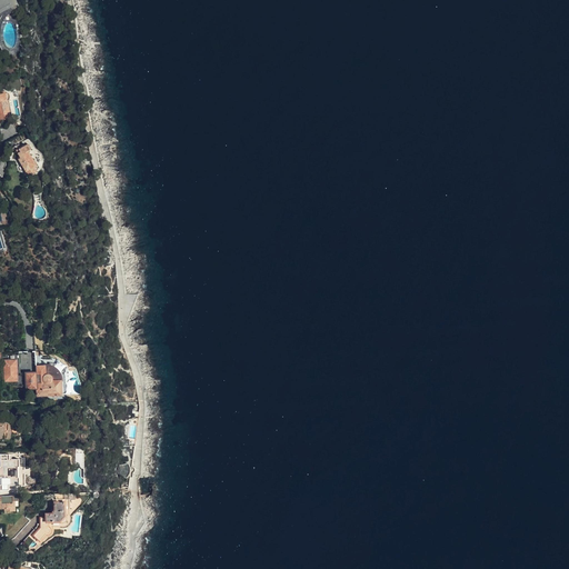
[(0,15),(3,12),(18,5),(16,0),(3,7),(0,8),(0,15)]
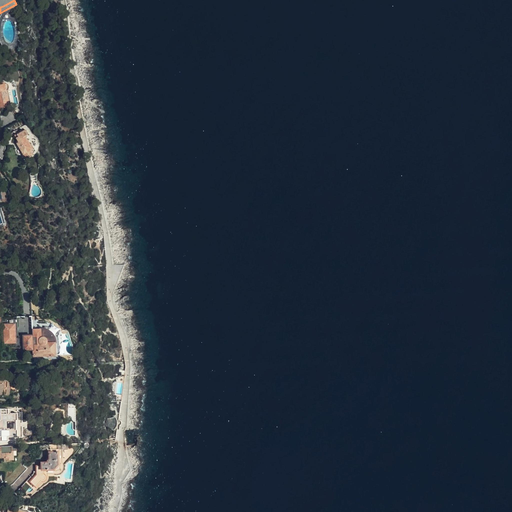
[(0,101),(1,107),(9,106),(6,90),(7,89),(8,86),(7,84),(5,83),(5,82),(3,81),(0,81),(1,84),(0,84),(0,101)]
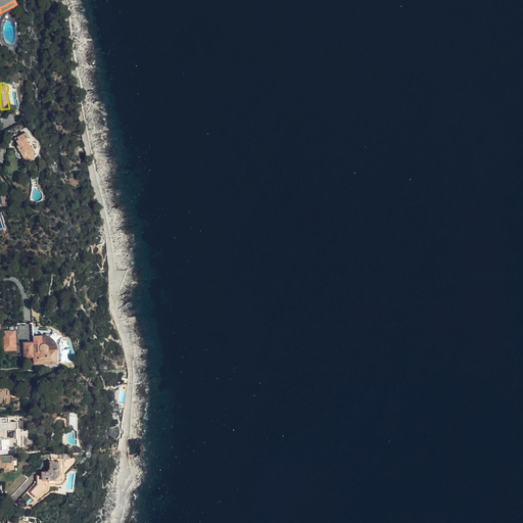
[(26,139),(28,137),(25,132),(15,138),(19,145),(17,146),(26,160),(34,156),(32,153),(33,152),(26,139)]
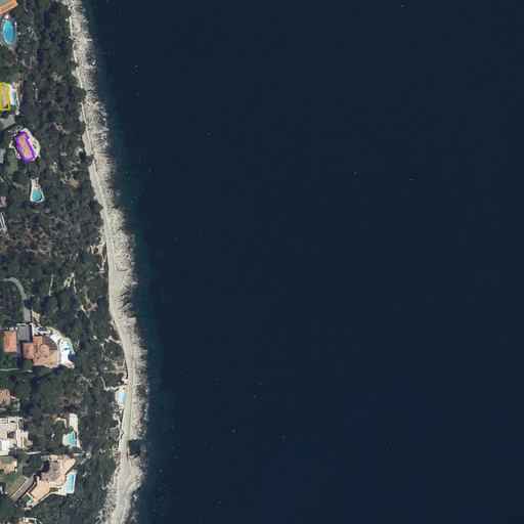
[(18,343),(17,323),(15,323),(15,324),(16,345),(25,345),(25,343),(18,343)]
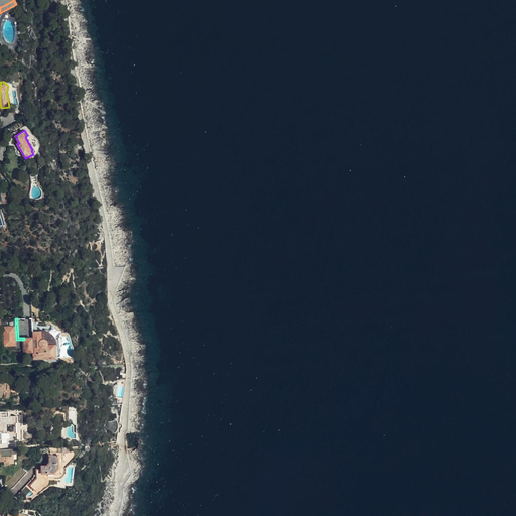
[(1,327),(1,330),(4,330),(4,346),(16,345),(16,350),(24,349),(24,352),(33,351),(32,337),(24,338),(24,340),(16,340),(15,319),(3,320),(3,327),(1,327)]
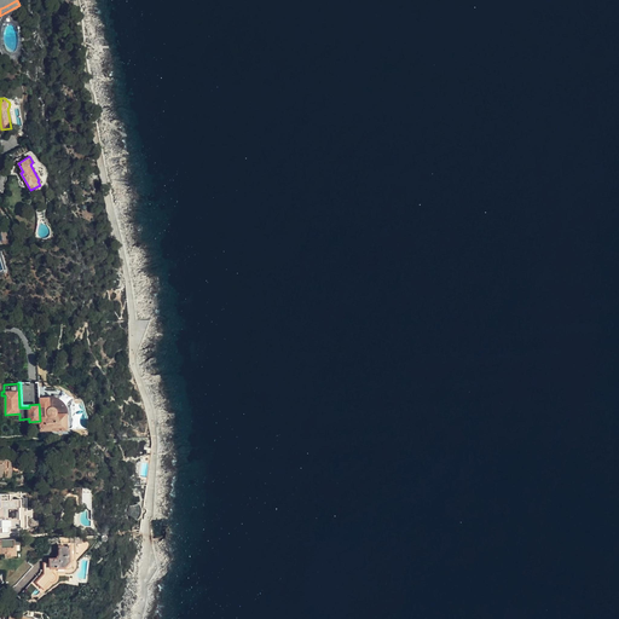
[(52,388),(46,388),(46,385),(39,386),(40,397),(41,397),(41,404),(39,404),(40,421),(40,431),(70,428),(69,409),(68,403),(71,400),(70,399),(69,398),(65,394),(63,392),(61,391),(56,388),(52,388)]
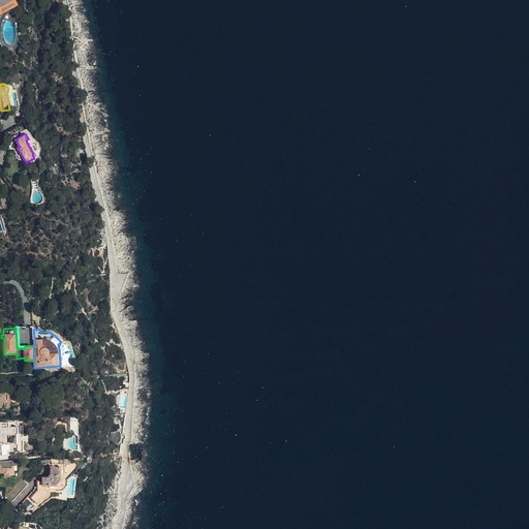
[(0,407),(9,409),(11,387),(1,386),(1,391),(0,390),(0,407)]
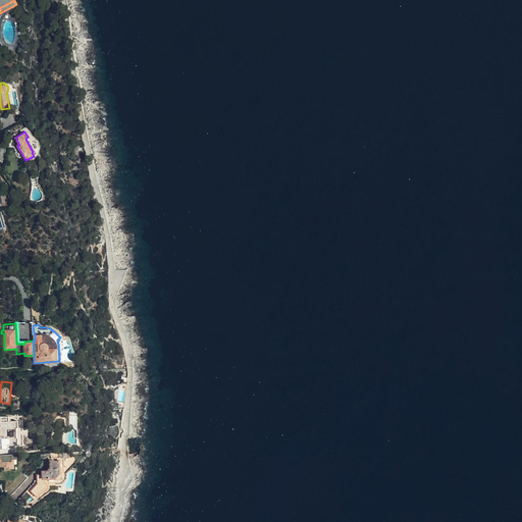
[(0,449),(8,449),(8,445),(18,445),(18,437),(16,437),(16,428),(17,428),(17,420),(9,420),(9,416),(1,416),(1,427),(0,427),(0,437),(1,438),(1,445),(0,444),(0,449)]
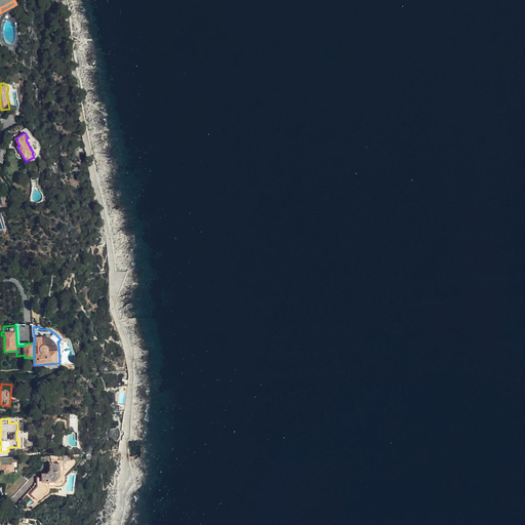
[(117,430),(110,433),(111,442),(118,443),(120,438),(119,433),(117,430)]
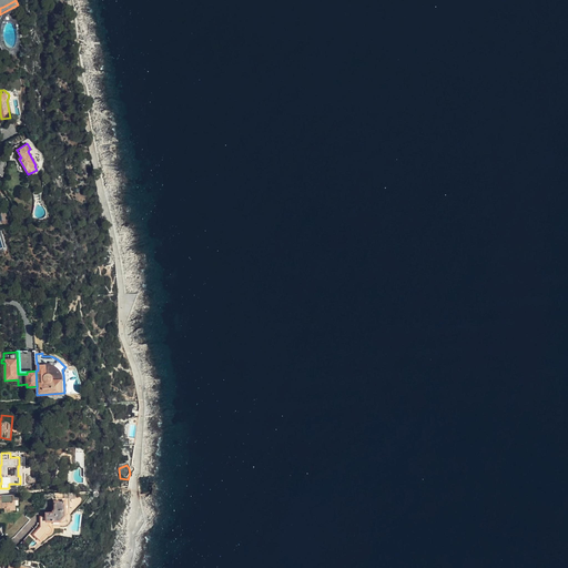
[(75,497),(75,490),(47,493),(47,498),(54,498),(56,507),(58,507),(59,511),(57,513),(47,514),(47,518),(47,520),(61,519),(63,520),(66,520),(67,518),(67,517),(67,516),(66,514),(64,507),(70,507),(70,499),(72,499),(72,497),(75,497)]
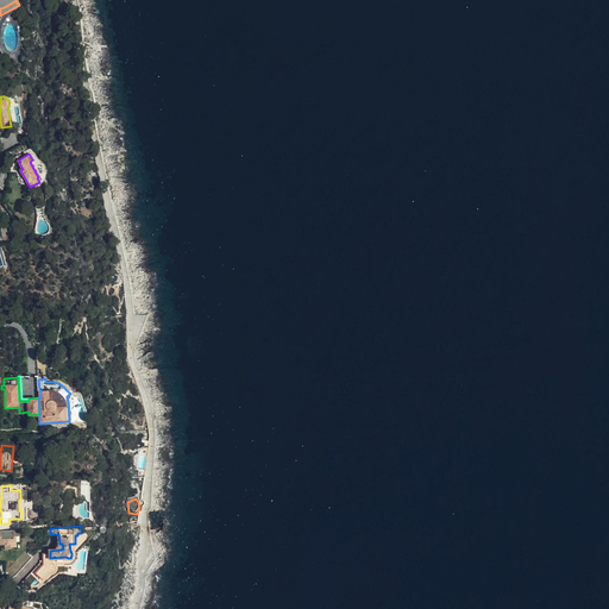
[(19,529),(0,529),(0,544),(6,544),(13,544),(13,540),(17,540),(16,534),(19,534),(19,529)]
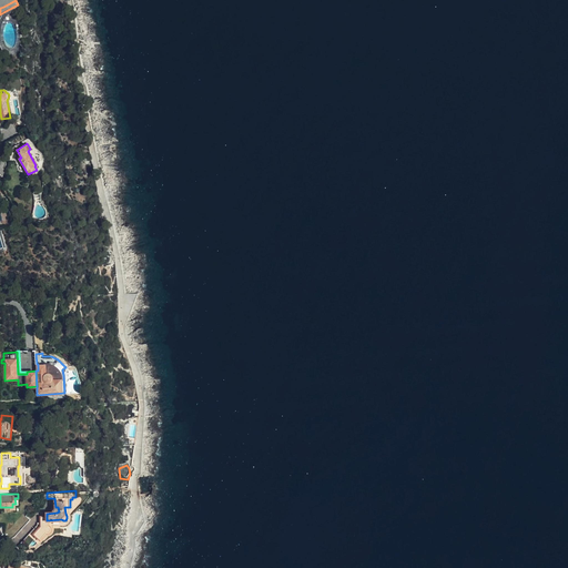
[(47,526),(53,525),(59,525),(60,526),(64,527),(67,526),(68,526),(70,524),(71,521),(72,519),(72,517),(71,514),(70,507),(64,507),(66,514),(67,516),(67,517),(67,518),(66,520),(63,520),(61,519),(47,520),(47,518),(41,518),(42,523),(47,523),(47,526)]
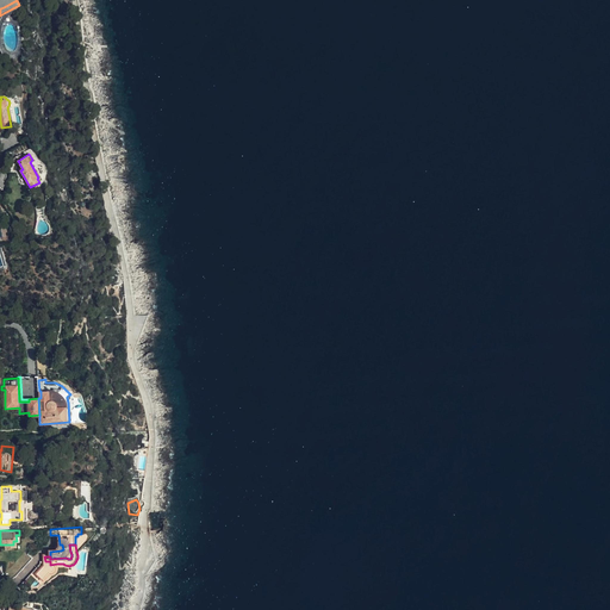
[(32,558),(25,552),(10,570),(1,574),(5,580),(8,578),(11,580),(17,577),(32,558)]
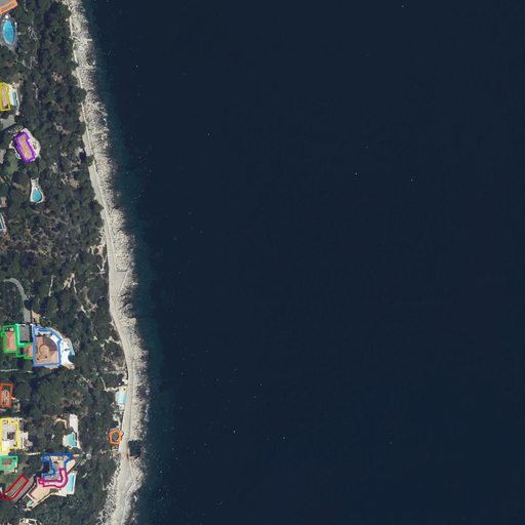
[(43,486),(43,483),(39,483),(39,487),(33,494),(38,498),(42,493),(44,494),(47,493),(48,492),(49,491),(49,490),(49,485),(43,486)]
